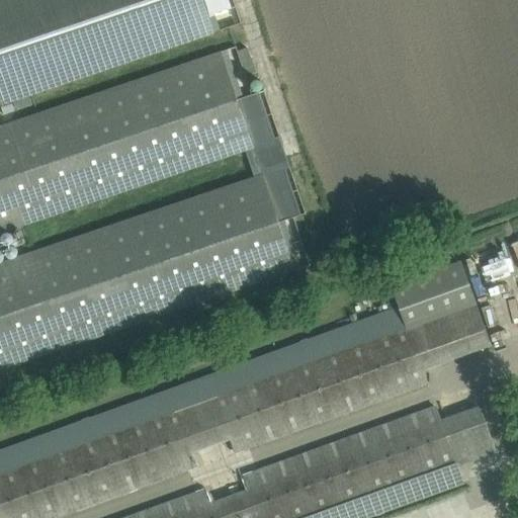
[(0,0),(0,105),(214,33),(209,16),(236,7),(233,0),(0,0)]
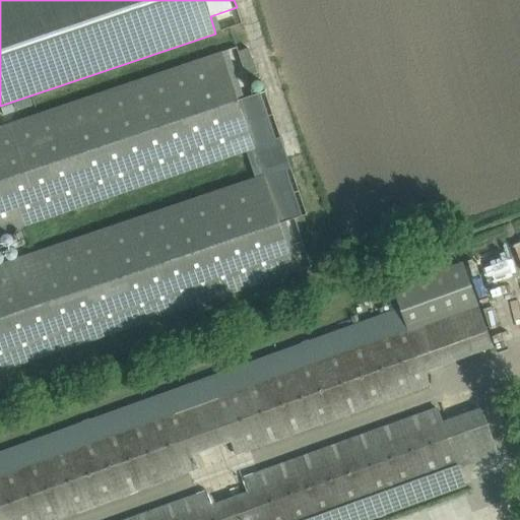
[(237,47),(0,126),(0,235),(247,151),(231,103),(253,94),(237,47)]
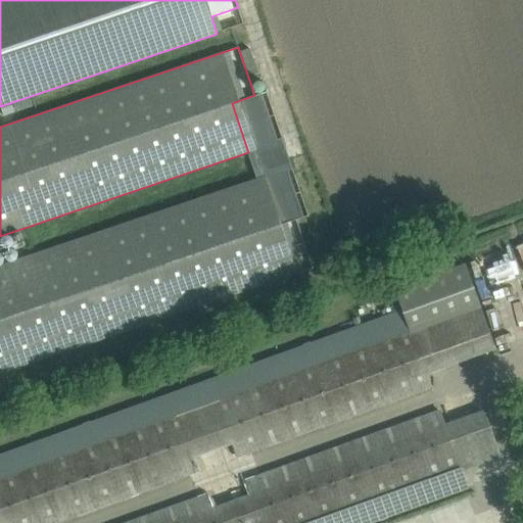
[(0,373),(313,268),(296,219),(308,215),(267,91),(254,95),(232,103),(248,152),(257,178),(0,265),(0,373)]
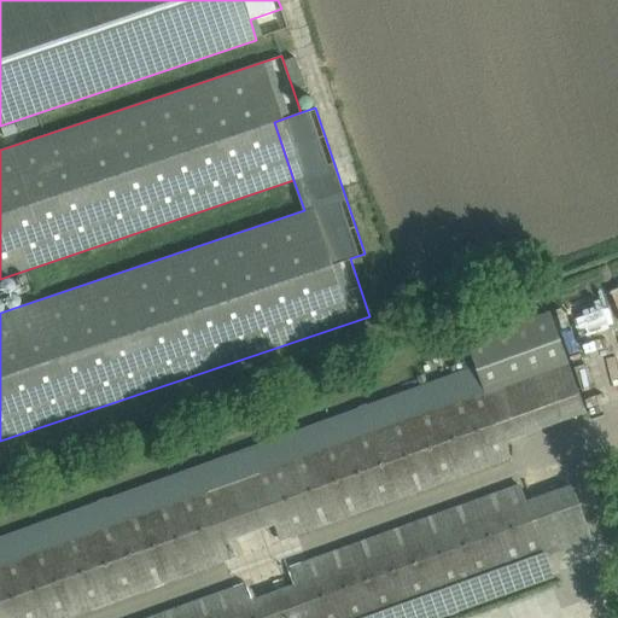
[(0,617),(68,617),(238,558),(231,540),(275,524),(281,541),(512,459),(506,441),(587,412),(549,310),(466,340),(474,365),(0,535),(0,617)]
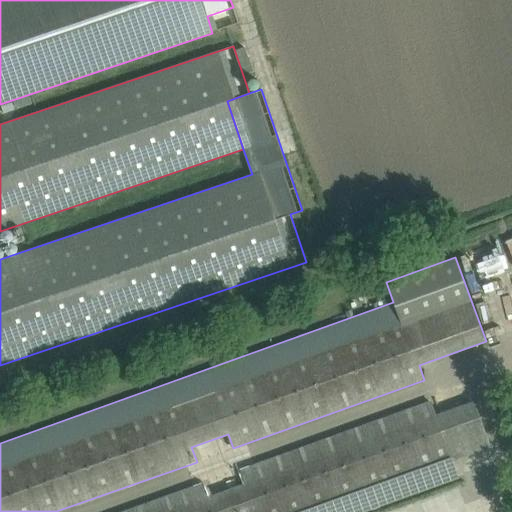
[(306,511),(491,445),(474,400),(436,413),(431,400),(241,469),(246,483),(208,497),(203,483),(121,511),(306,511)]
